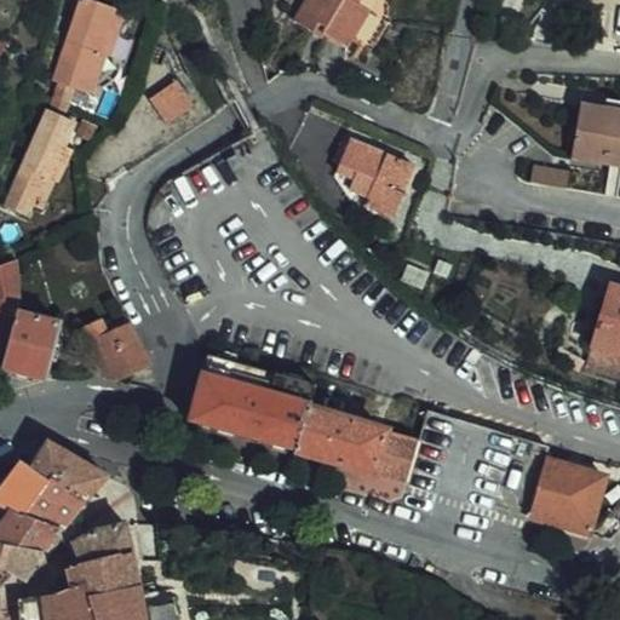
[(95,0),(80,0),(69,34),(99,46),(113,6),(95,0)]
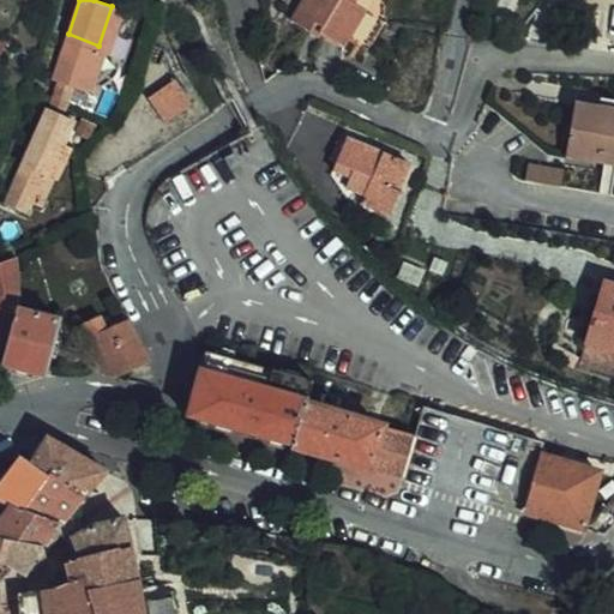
[(292,0),(286,12),(301,22),(302,22),(307,17),(314,20),(312,23),(347,26),(373,22),(378,11),(379,0),(292,0)]
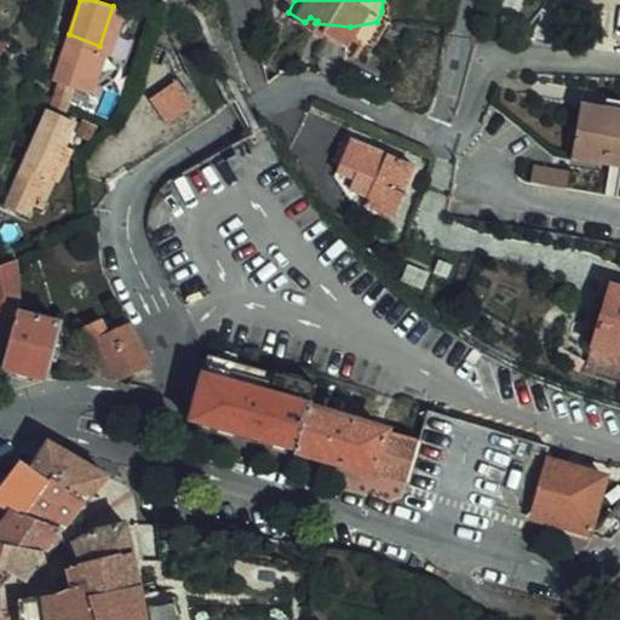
[(113,6),(99,46),(108,49),(110,50),(124,10),(113,6)]
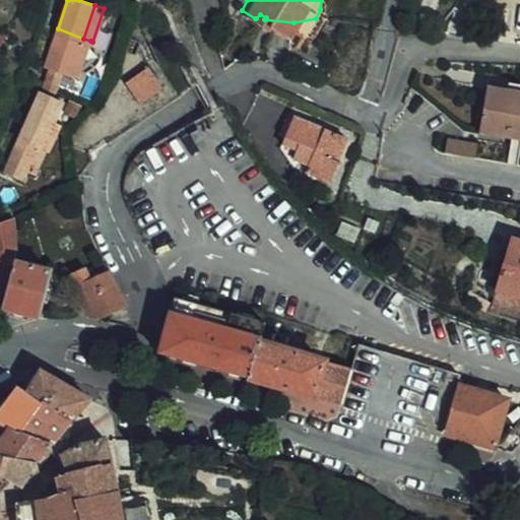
[(312,24),(296,26),(269,24),(302,43),(312,24)]
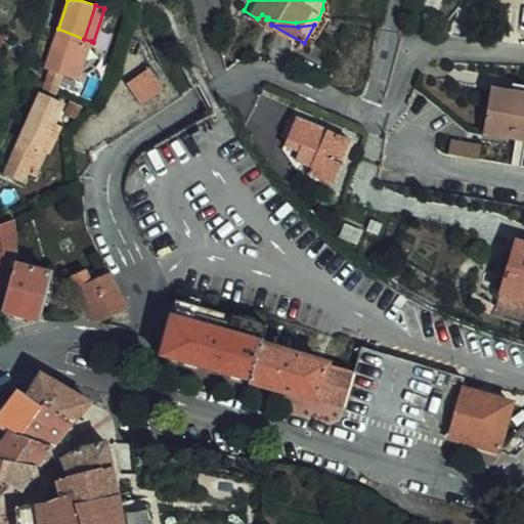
[(45,67),(49,68),(59,71),(78,78),(91,41),(84,39),(58,29),(45,67)]
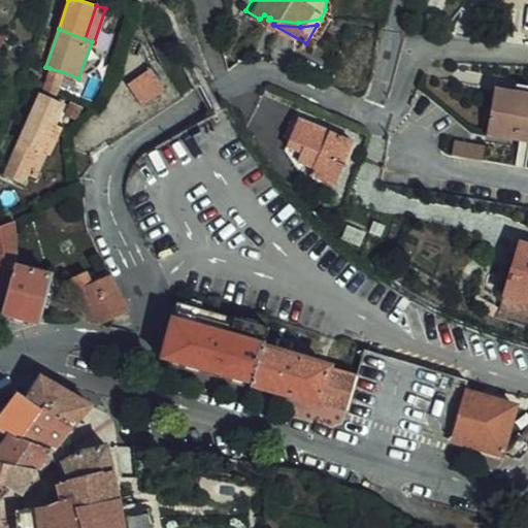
[(145,102),(167,88),(153,66),(131,80),(145,102)]
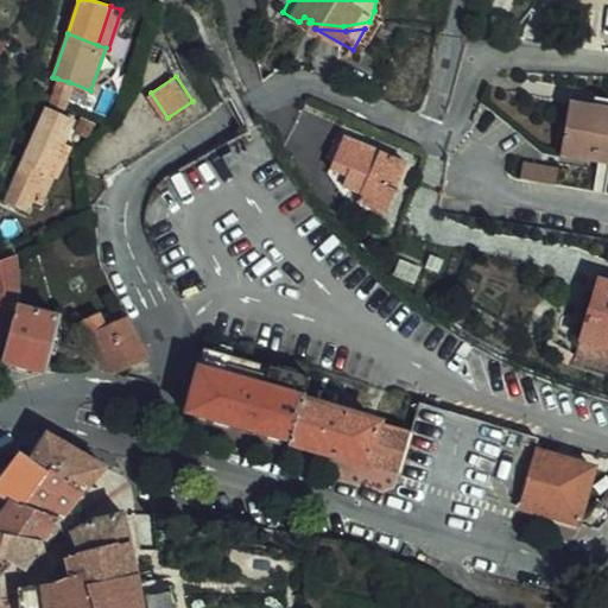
[(57,78),(48,103),(61,109),(69,82),(57,78)]
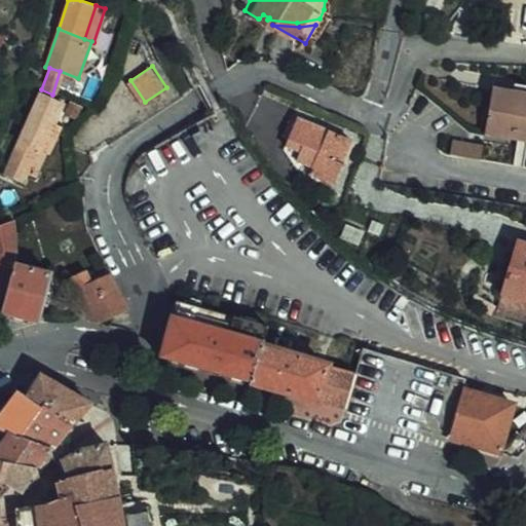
[(525,88),(493,83),(485,133),(525,140),(525,88)]
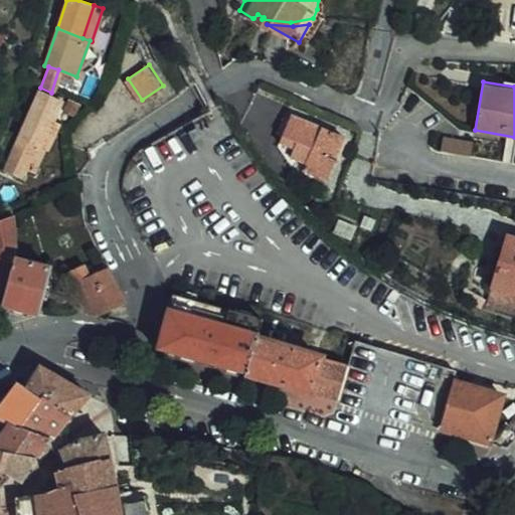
[(51,93),(40,88),(37,87),(20,136),(44,144),(54,114),(57,115),(63,97),(51,93)]
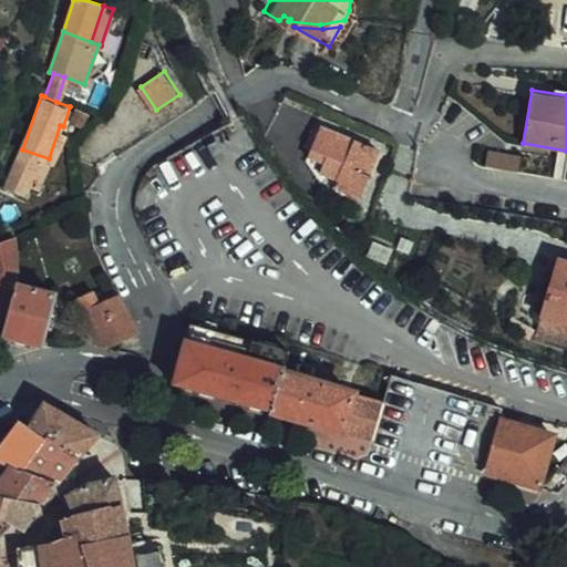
[(333,185),(360,196),(370,174),(358,168),(369,145),(320,124),(311,147),(328,154),(326,162),(321,171),(337,177),(333,185)]
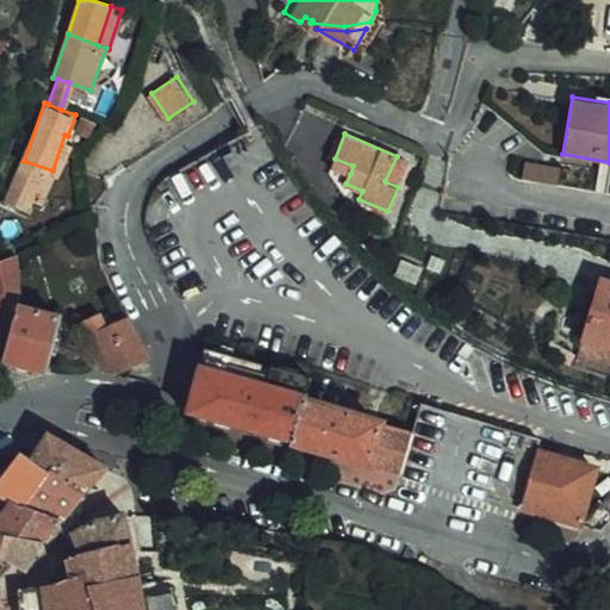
[(64,135),(53,170),(55,172),(63,174),(75,138),(68,136),(64,135)]
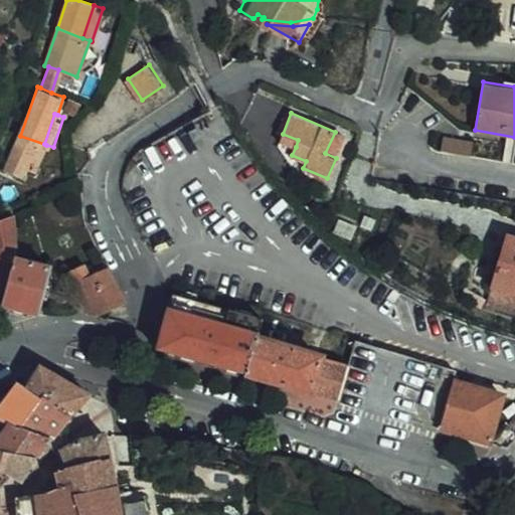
[(325,153),(336,158),(346,137),(335,132),(325,153)]
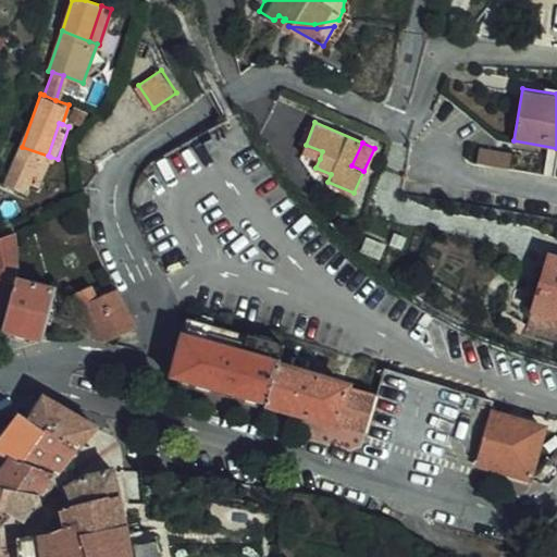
[(322,151),(306,145),(302,151),(320,159),(322,151)]
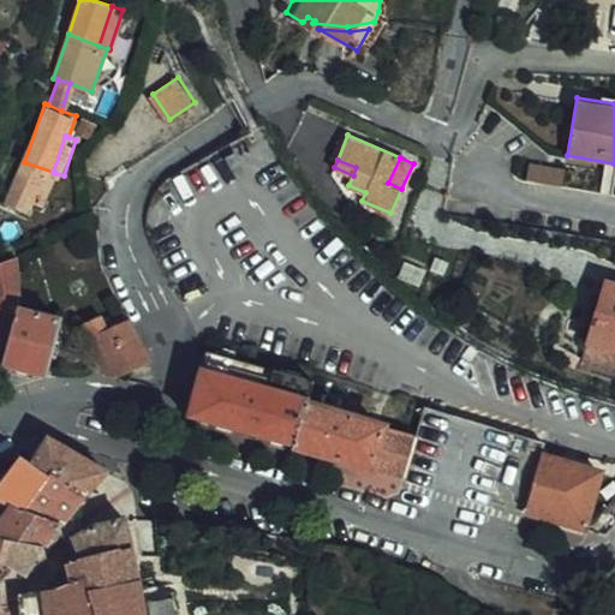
[(46,202),(55,173),(53,172),(24,162),(11,199),(35,209),(39,199),(46,202)]
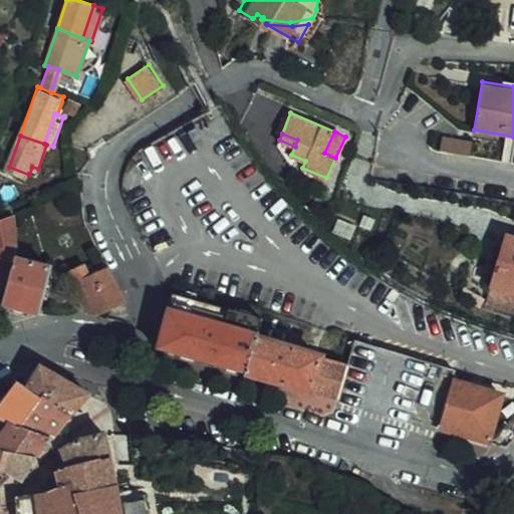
[(475,142),(445,137),(443,149),(473,154),(475,142)]
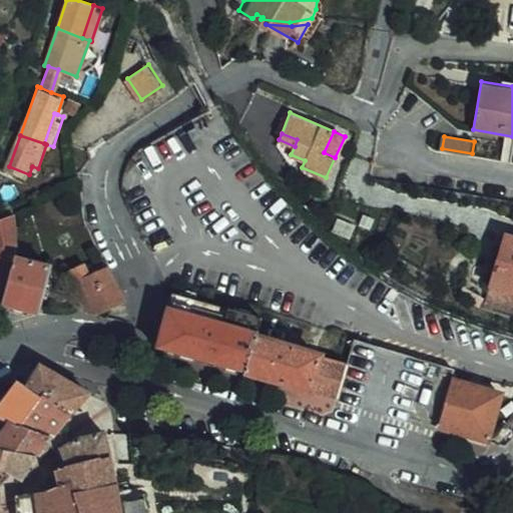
[(17,196),(1,206),(1,236),(19,236),(17,196)]
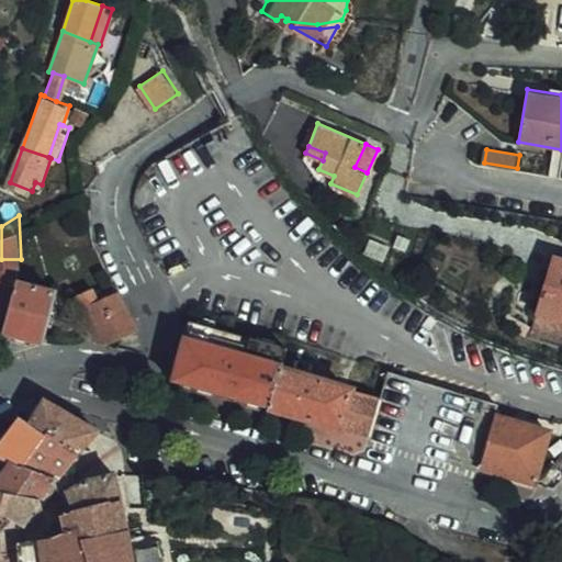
[(561,256),(549,253),(547,266),(561,268),(561,256)]
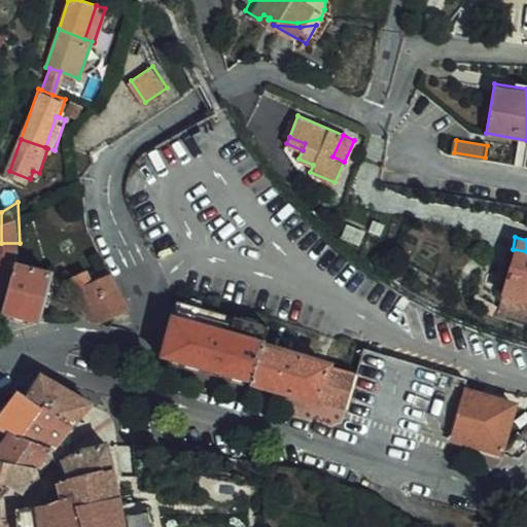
[(512,248),(501,293),(526,299),(526,251),(513,249),(512,248)]
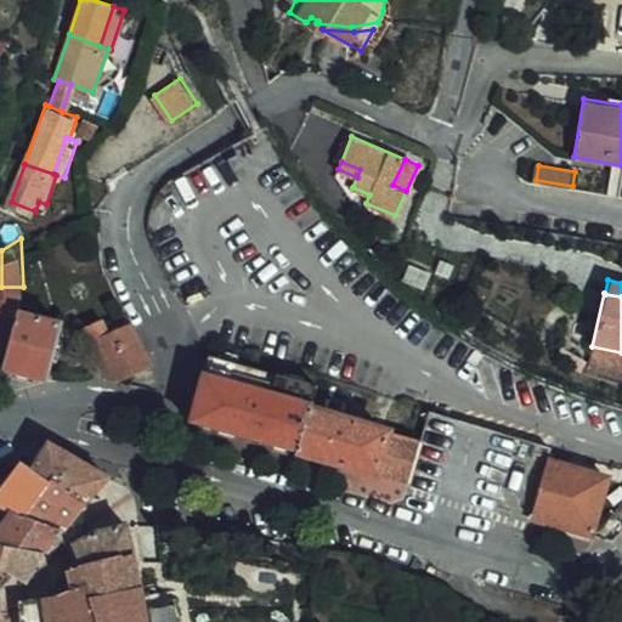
[(0,363),(32,371),(33,360),(44,312),(1,304),(0,303),(0,363)]
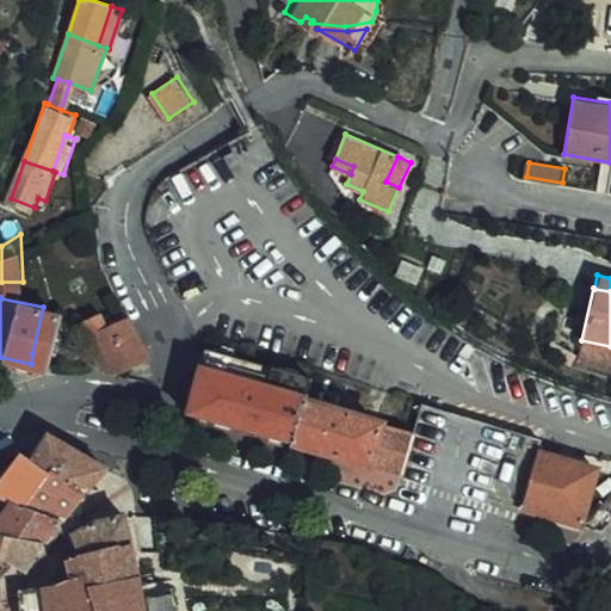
[(104,362),(131,347),(111,307),(80,320),(59,331),(72,360),(80,363),(98,352),(104,362)]
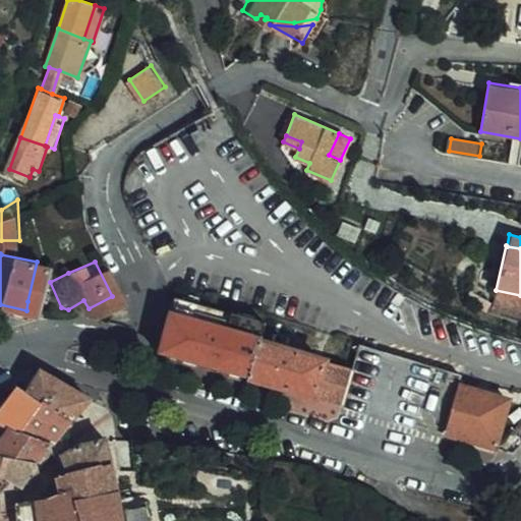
[(64,263),(45,271),(50,282),(68,273),(64,263)]
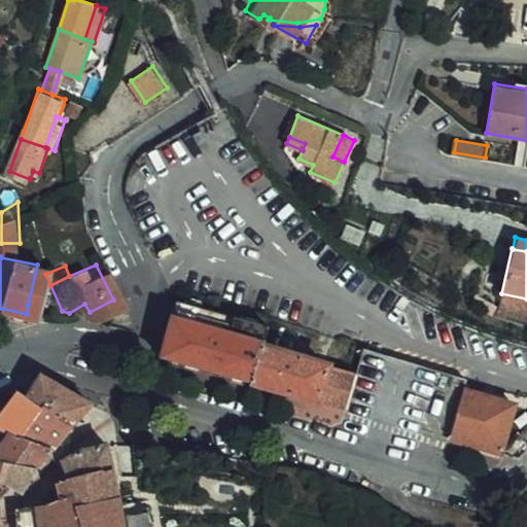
[(156,308),(251,332),(256,316),(162,291),(156,308)]
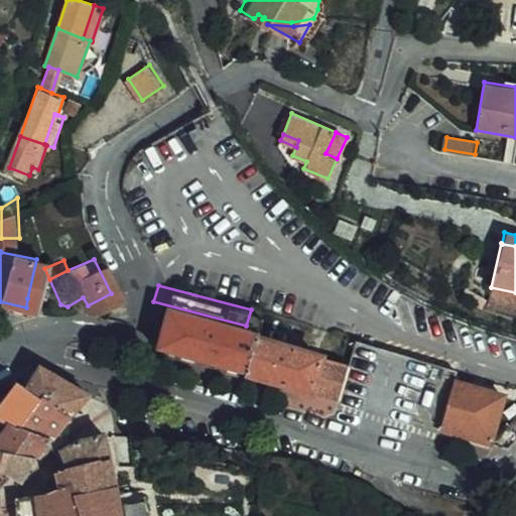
[(515,292),(491,287),(487,302),(515,309),(515,292)]
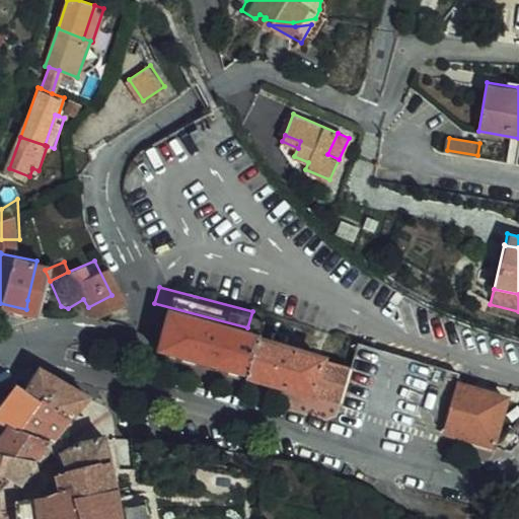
[(69,308),(76,312),(88,307),(83,299),(68,308),(69,308)]
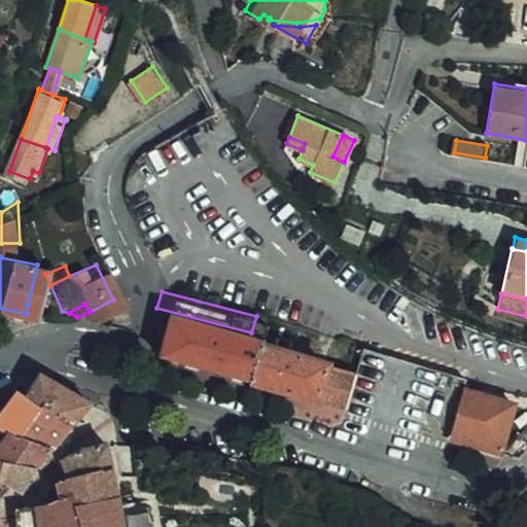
[(156,308),(154,315),(144,348),(184,358),(223,369),(240,373),(250,337),(251,332),(156,308)]
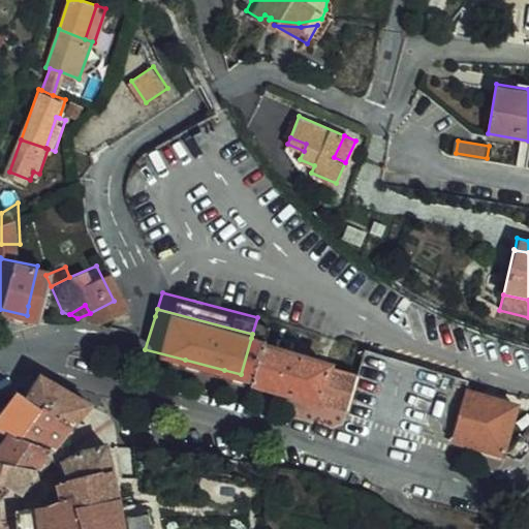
[(251,338),(241,374),(333,401),(343,364),(251,338)]
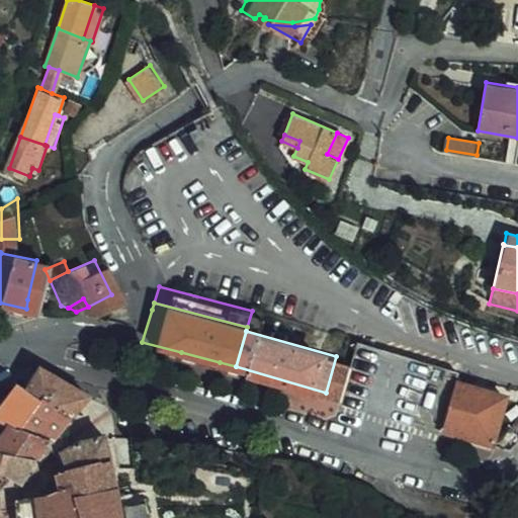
[(427,424),(428,421),(441,373),(445,358),(343,332),(336,356),(326,393),(332,397),(427,424)]
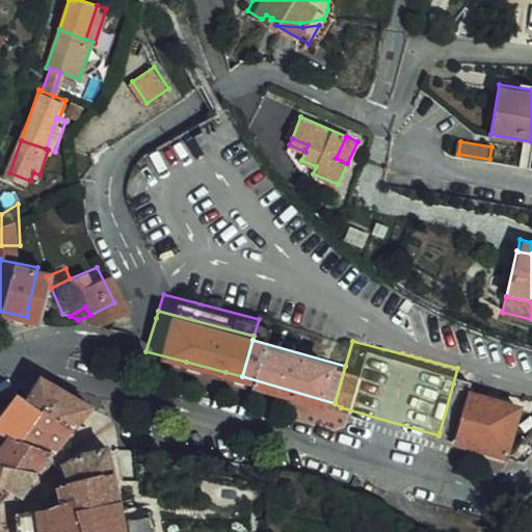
[(36,405),(76,431),(95,409),(43,379),(29,400),(36,405)]
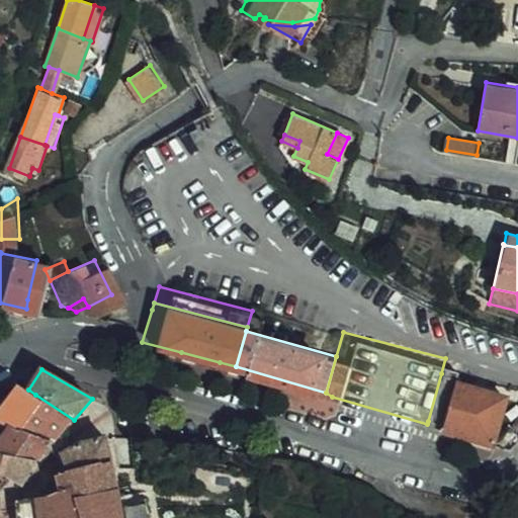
[(441,373),(428,421),(480,435),(493,387),(441,373)]
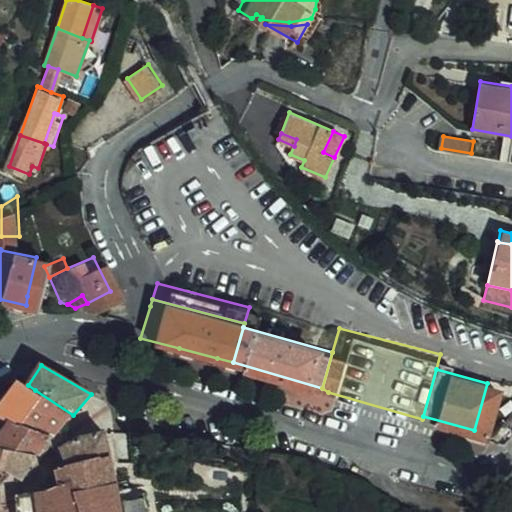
[(14,419),(25,402),(35,390),(28,385),(20,380),(4,400),(0,405),(0,414),(1,414),(14,419)]
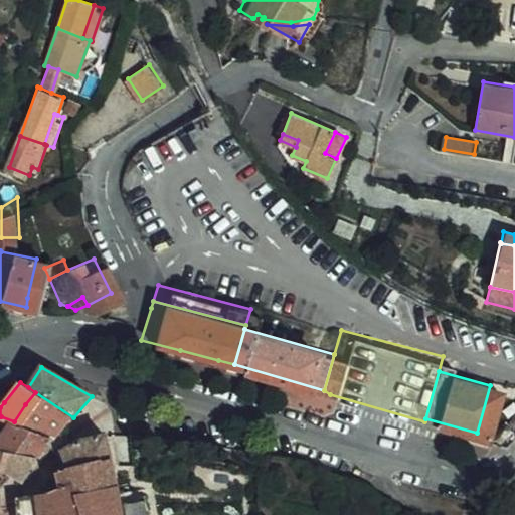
[(73,417),(35,392),(25,404),(64,427),(73,417)]
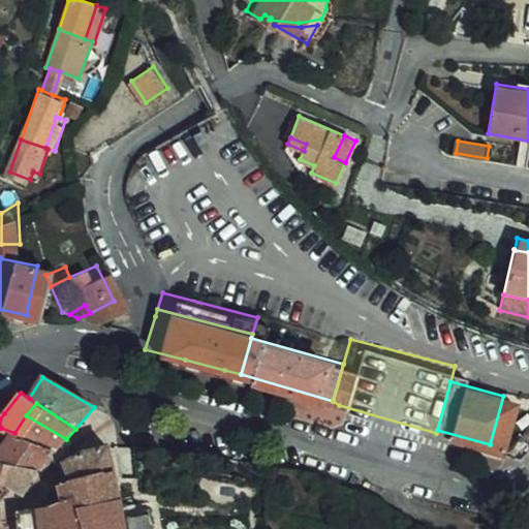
[(66,439),(26,415),(14,433),(21,435),(53,454),(66,439)]
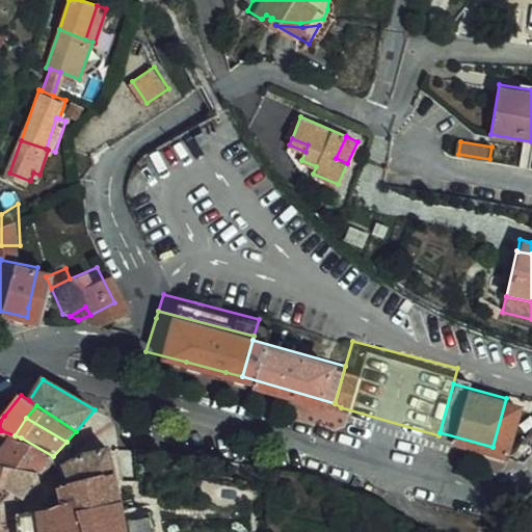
[(21,437),(15,435),(1,430),(0,430),(0,462),(10,467),(21,437)]
